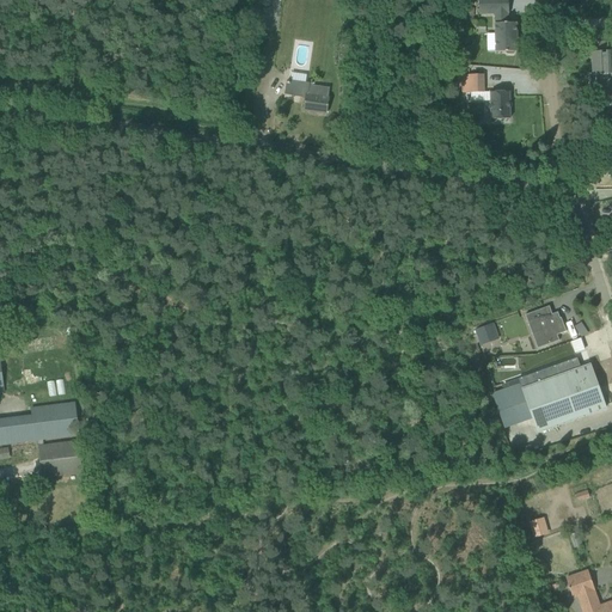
[(508,0),(478,0),(479,14),(495,14),(496,53),(506,53),(508,54),(513,54),(515,51),(518,51),(516,23),(508,24),(509,14),(508,0)]
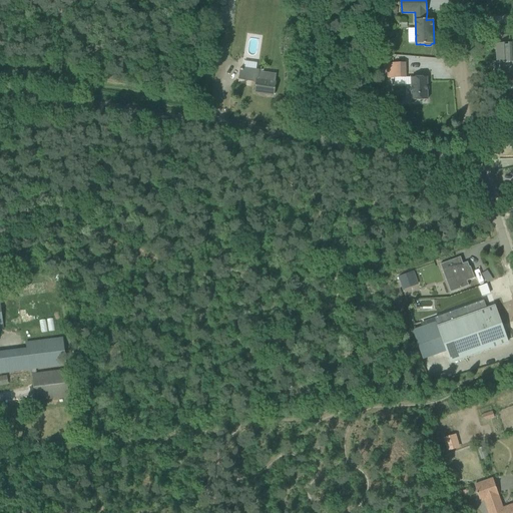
[(500,70),(501,84),(501,83),(501,82),(510,82),(510,83),(511,83),(511,82),(512,81),(512,38),(510,39),(510,35),(502,36),(502,39),(493,40),(493,51),(497,51),(498,62),(494,62),(494,71),(500,70)]
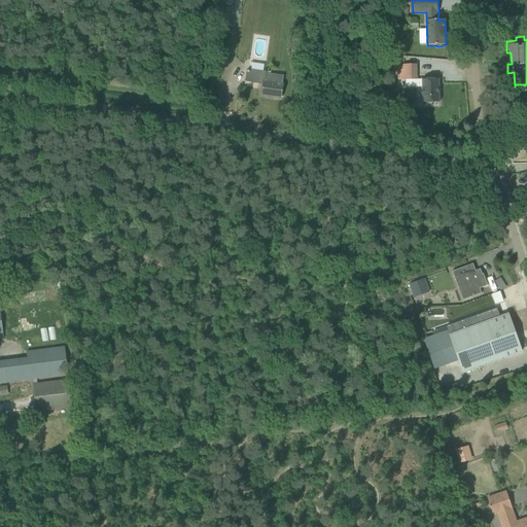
[(219,55),(218,68),(219,68),(224,68),(226,69),(227,56),(219,55)]
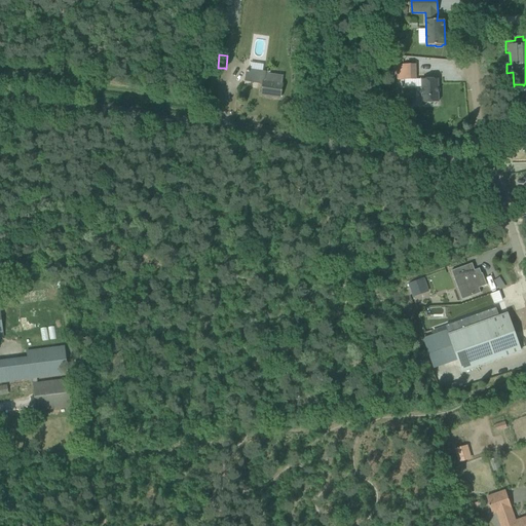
[(415,65),(397,66),(398,80),(399,80),(405,80),(416,79),(415,65)]
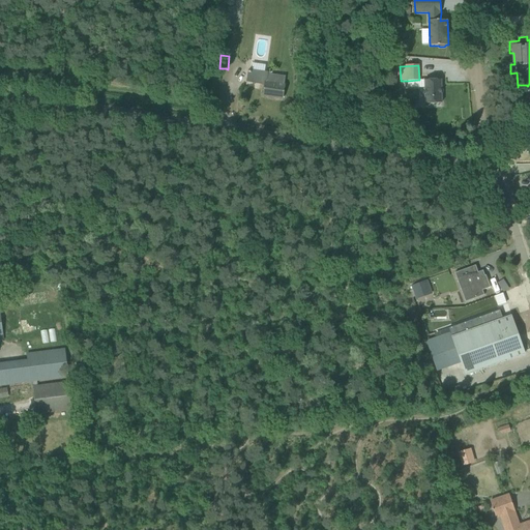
[(263,95),(283,98),(285,85),(286,77),(271,75),(272,74),(271,74),(271,72),(270,72),(270,74),(251,70),(251,71),(248,70),(246,82),(265,85),(263,95)]
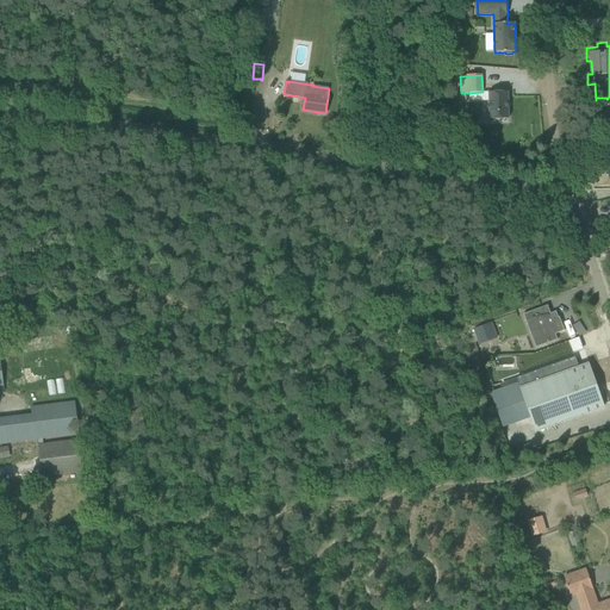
[(508,92),(489,92),(490,100),(490,119),(509,119),(508,92)]
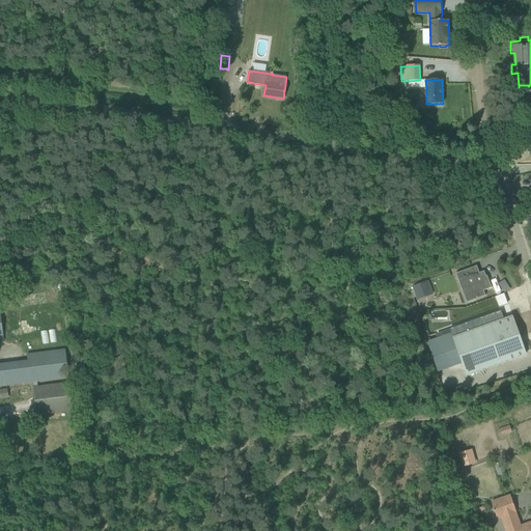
[(476,267),(455,274),(462,290),(469,287),(474,300),(485,296),(483,291),(492,288),(487,279),(486,279),(484,272),(479,273),(476,267)]
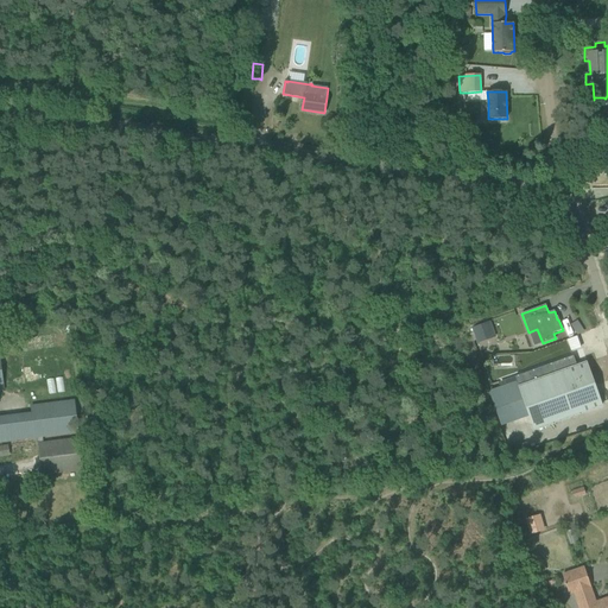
[(567,340),(572,355),(582,352),(576,336),(567,340)]
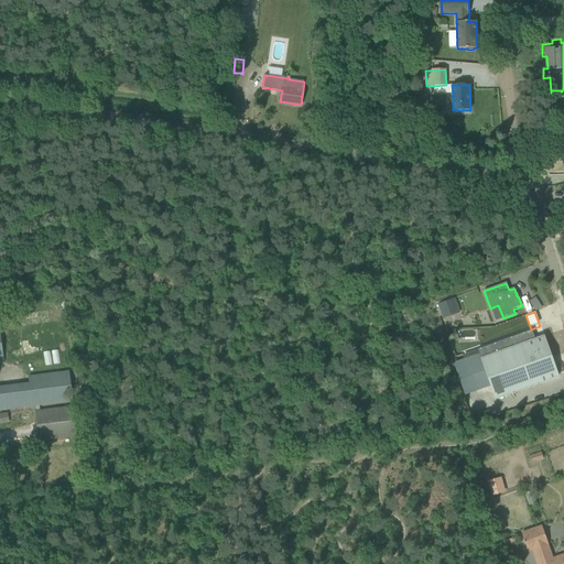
[(532,331),(478,349),(479,354),(481,359),(485,370),(491,387),(495,399),(559,376),(554,364),(552,365),(550,358),(552,358),(545,337),(535,340),(532,331)]
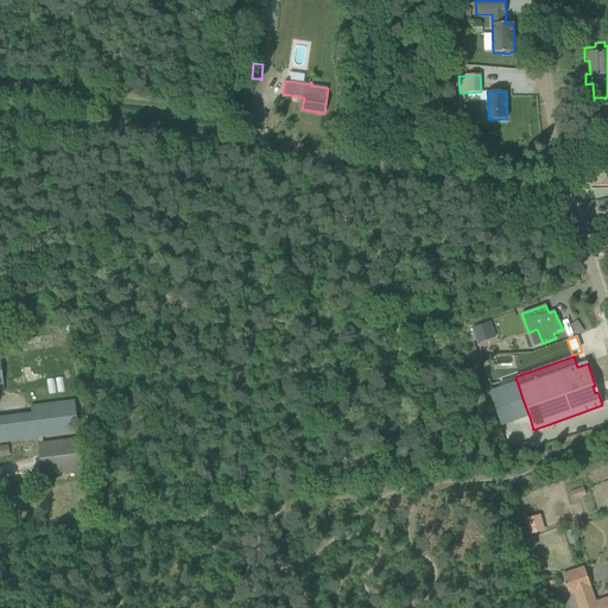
[(504,386),(489,391),(495,409),(501,426),(530,417),(523,399),(519,387),(517,381),(504,386)]
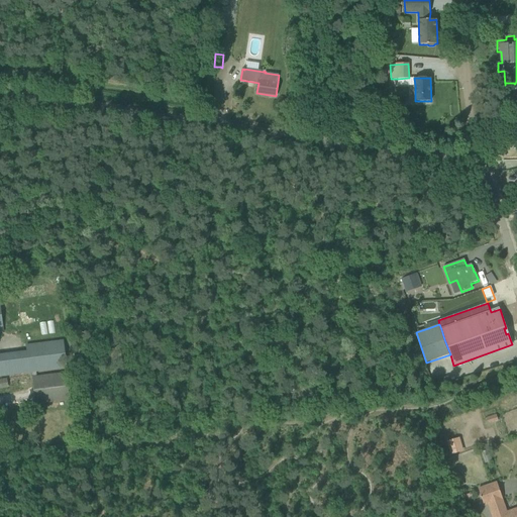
[(36,344),(26,345),(27,347),(27,351),(30,373),(31,378),(32,378),(35,405),(72,400),(68,373),(36,377),(36,372),(67,368),(64,340),(36,344)]
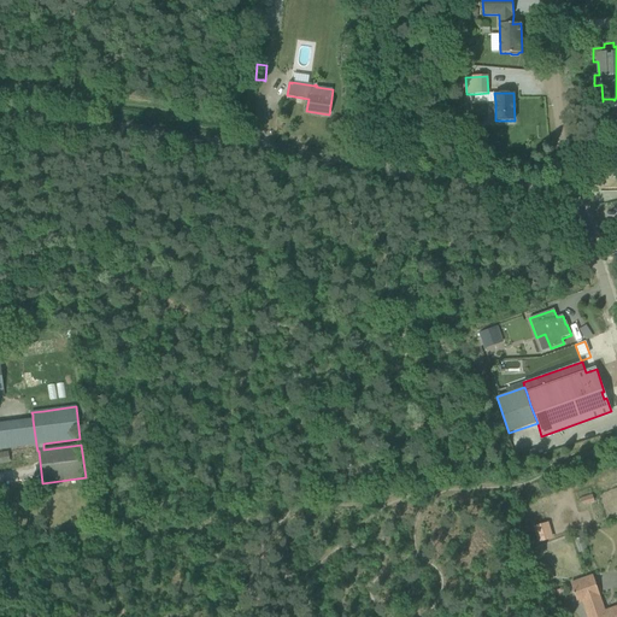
[(0,453),(0,464),(11,463),(9,452),(0,453)]
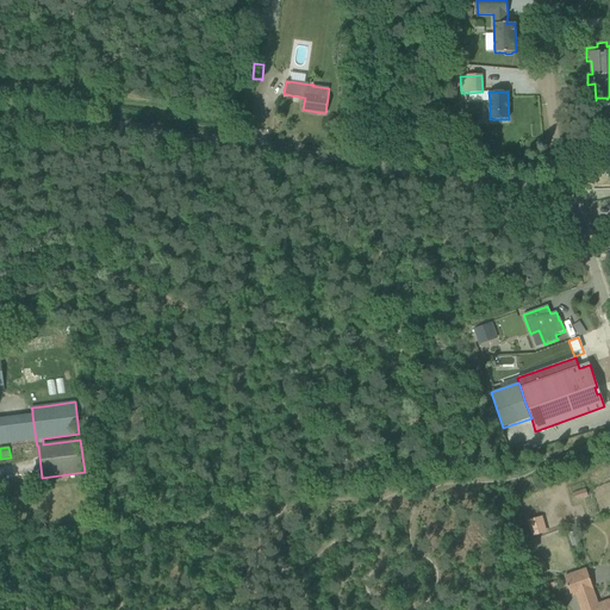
[(542,516),(527,521),(531,536),(547,533),(542,516)]
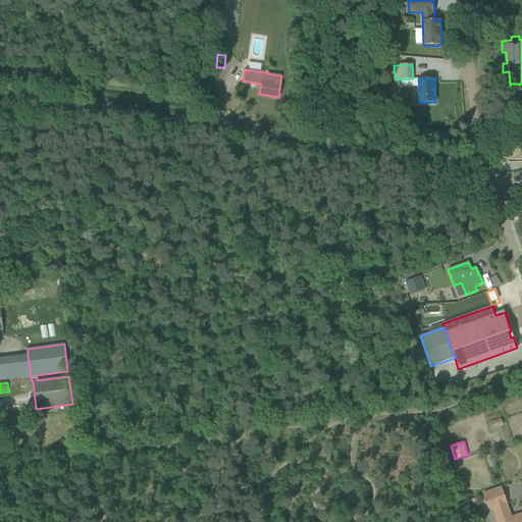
[(492,510),(497,521),(521,521),(521,513),(511,517),(507,504),(502,487),(482,494),(488,512),(492,510)]
